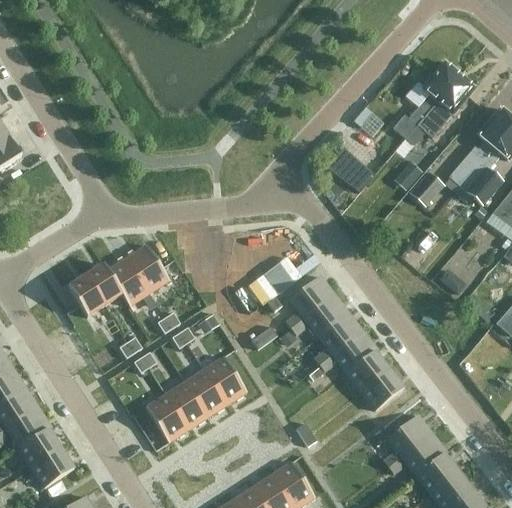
[(404,114),(393,127),(406,138),(461,73),(446,60),(423,87),(429,92),(408,117),(404,114)]
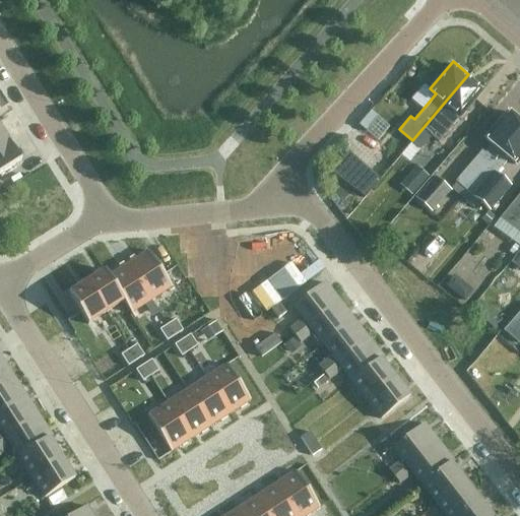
[(461,115),(483,87),(468,74),(412,140),(403,151),(411,158),(433,133),(439,138),(460,114),(461,115)]
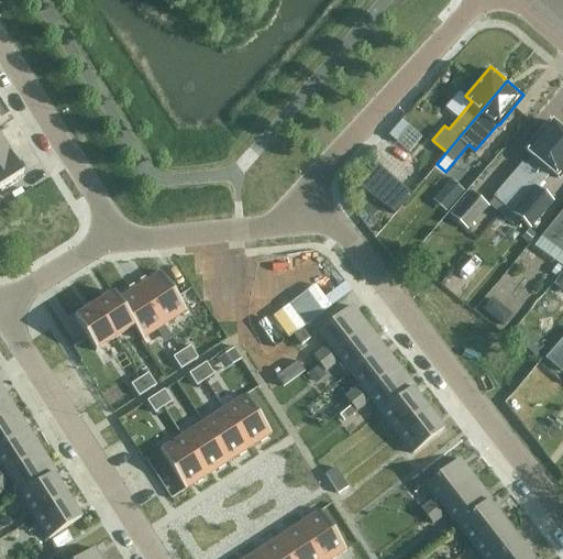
[(388,131),(403,143),(416,128),(403,116),(388,131)]
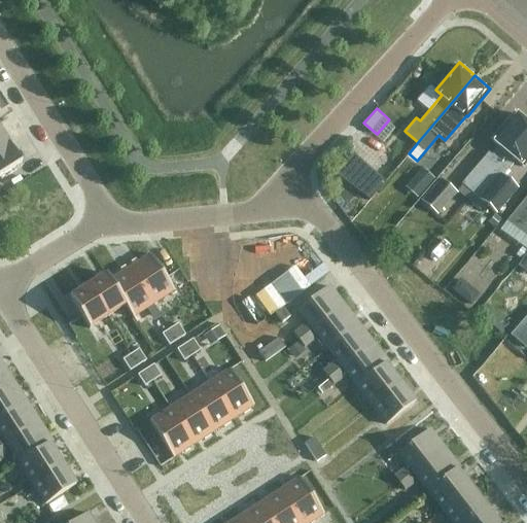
[(461,181),(473,192),(526,128),(526,119),(516,110),(493,138),(499,143),(492,152),(488,149),(461,181)]
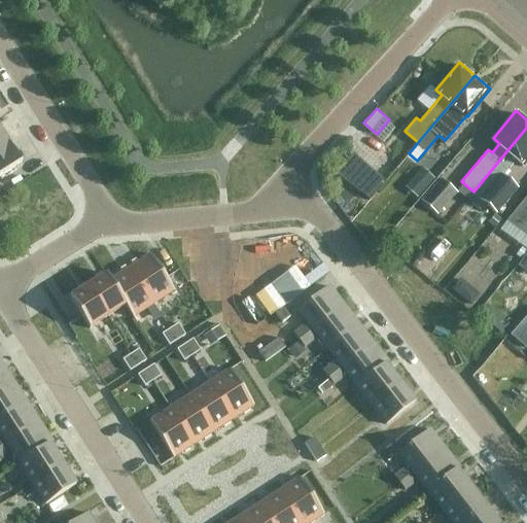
[(0,145),(9,139),(0,125),(0,145)]
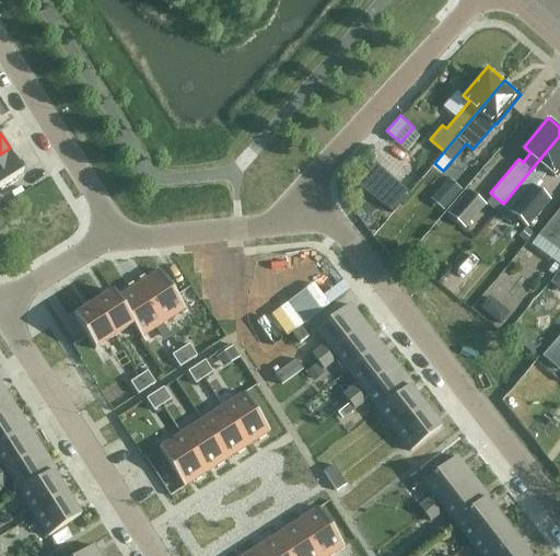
[(511,219),(516,213),(528,223),(552,196),(536,183),(549,168),(557,175),(559,171),(559,136),(503,204),(499,209),(511,219)]
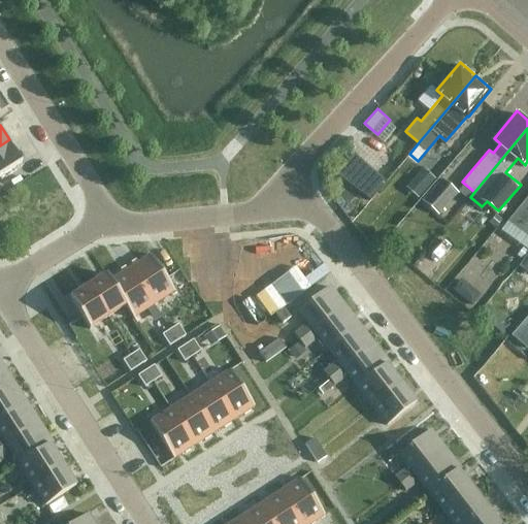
[(0,174),(23,161),(9,139),(0,145),(0,174)]
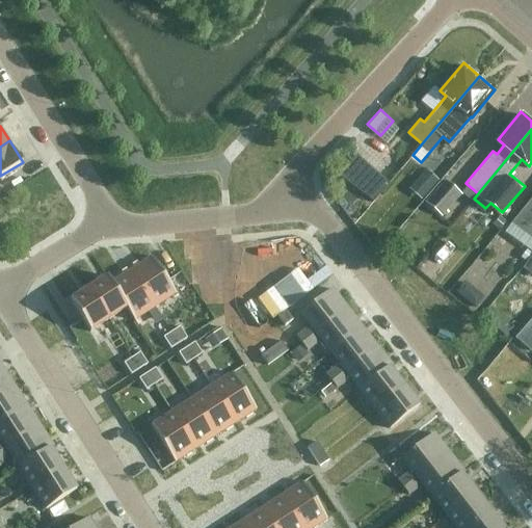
[(339,172),(375,199),(390,182),(356,153),(339,172)]
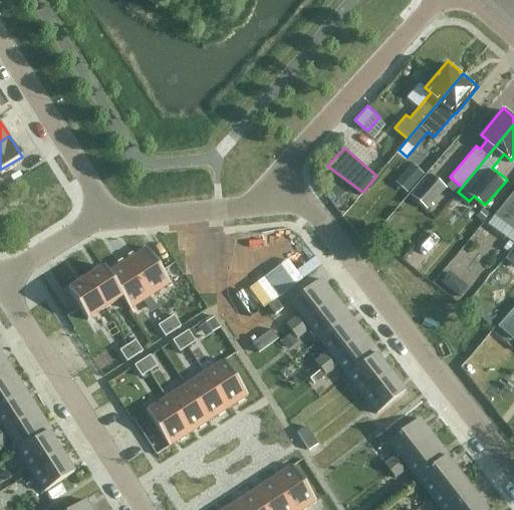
[(408,191),(424,172),(412,161),(395,180),(408,191)]
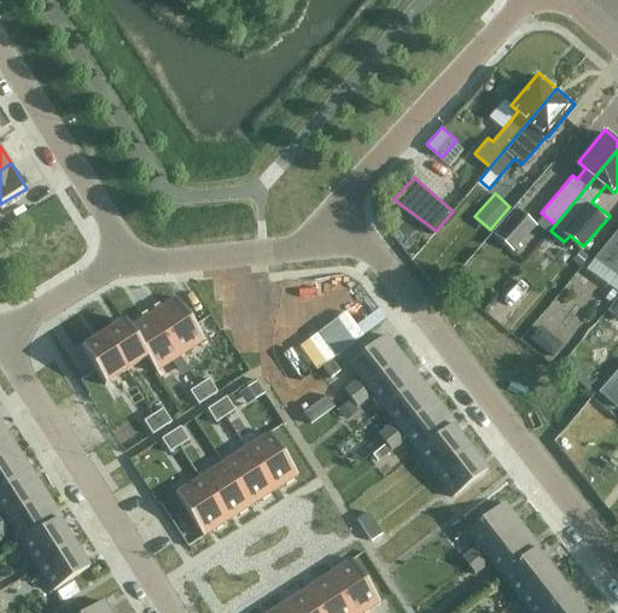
[(495,231),(514,247),(536,222),(517,205),(495,231)]
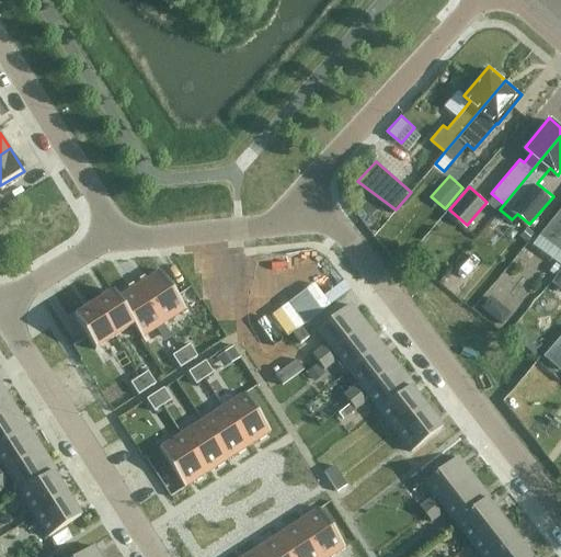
[(487,200),(499,211),(504,204),(491,194),(487,200)]
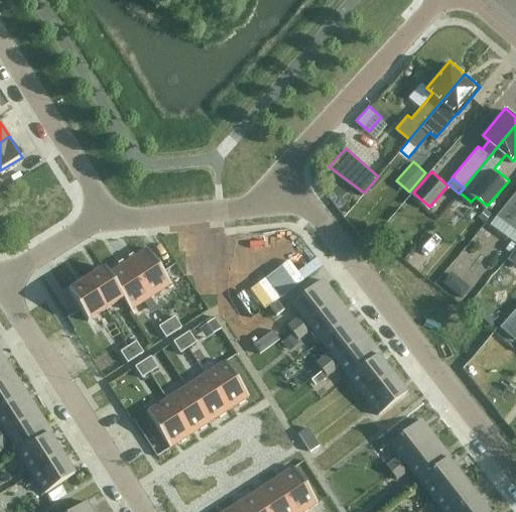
[(515,227),(515,189),(498,214),(515,227)]
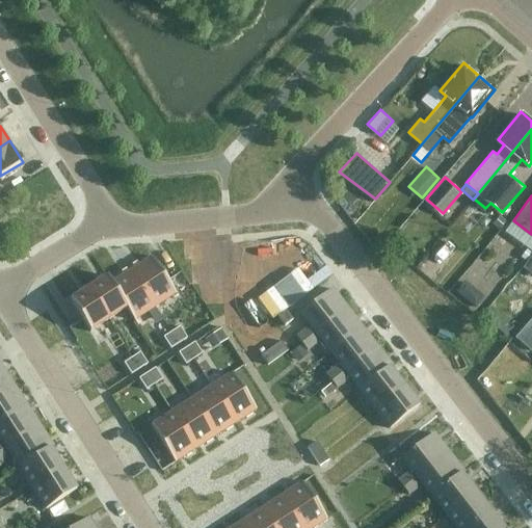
[(500,227),(507,219),(501,213),(494,221),(500,227)]
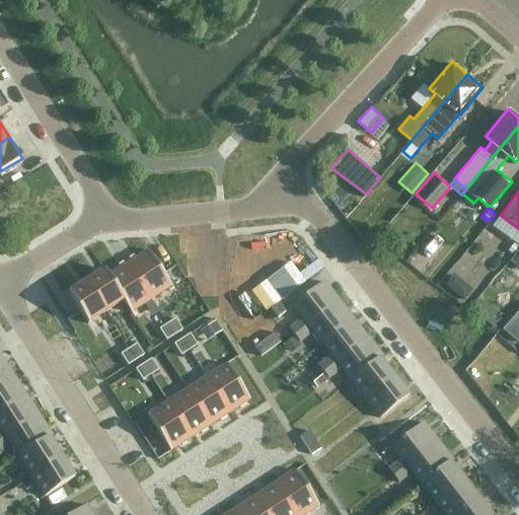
[(518,246),(518,243),(515,240),(508,248),(514,253),(518,246)]
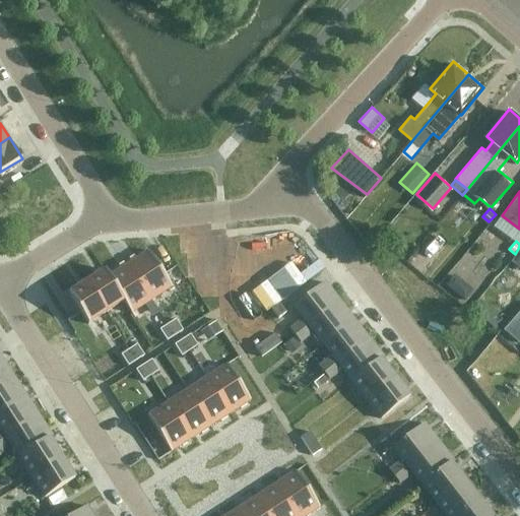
[(519,247),(515,254),(511,258),(519,264),(519,247)]
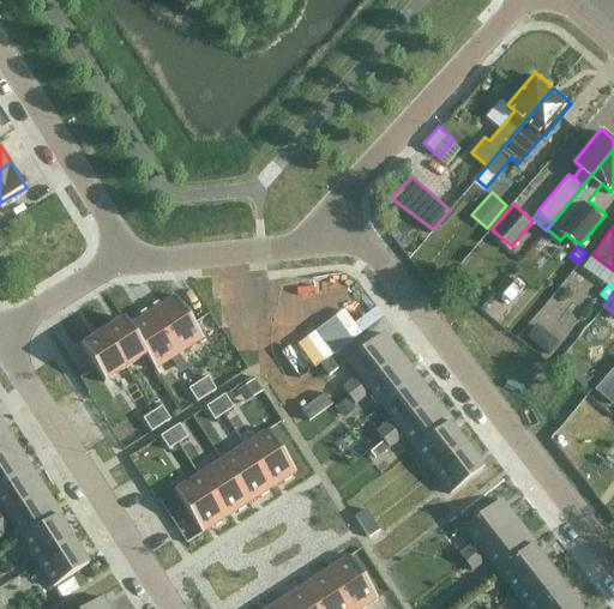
[(175,293),(152,308),(180,350),(204,336),(175,293)]
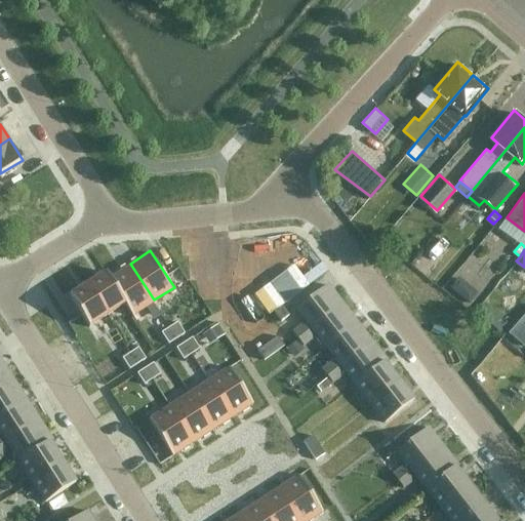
[(282,303),(329,268),(323,259),(304,274),(294,263),(254,292),(269,313),(274,309),(281,319),(290,313),(282,303)]
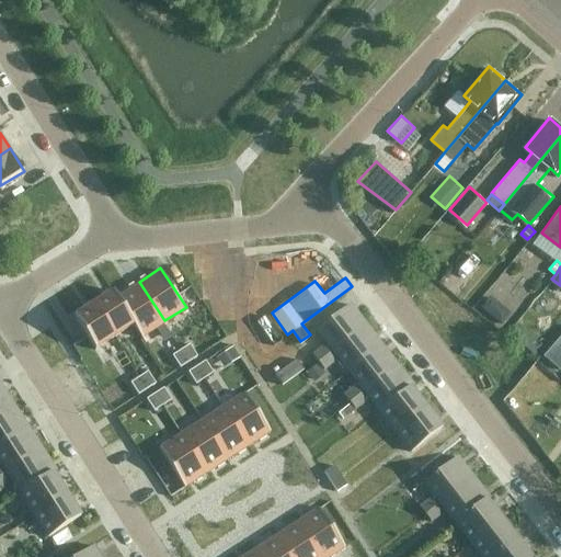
[(139,282),(118,295),(135,321),(134,322),(141,336),(164,320),(139,282)]
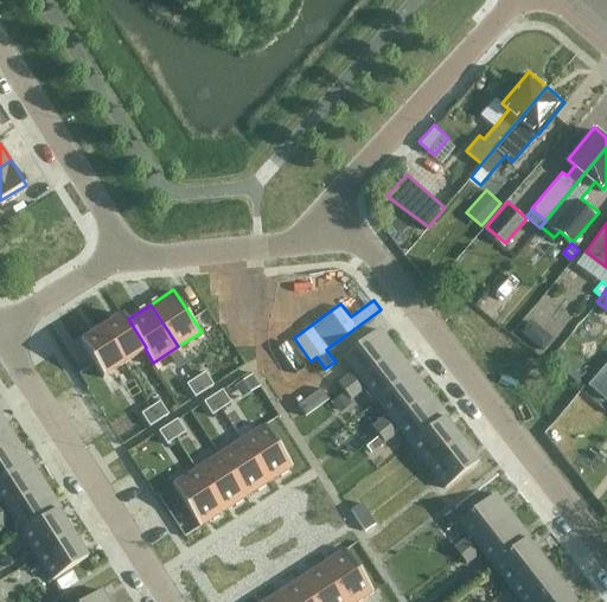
[(123,312),(102,325),(125,362),(145,348),(146,347),(128,319),(123,312)]
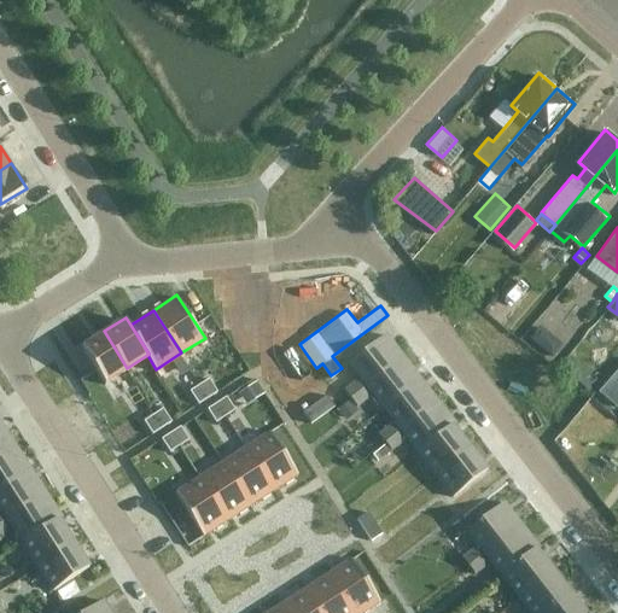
[(548,330),(540,322),(529,336),(538,343),(548,330)]
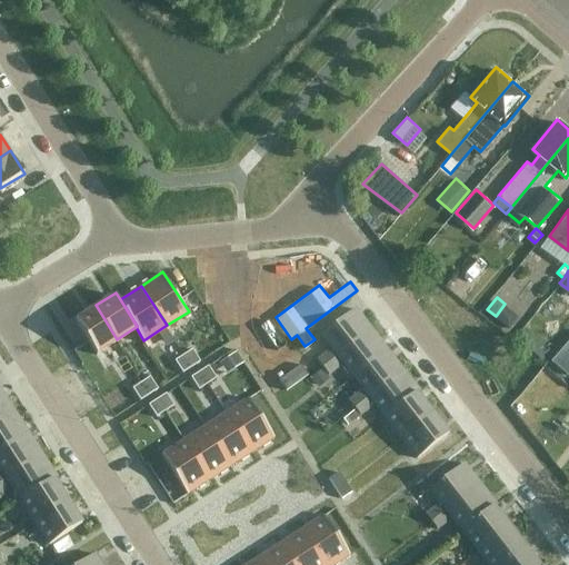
[(96,305),(75,318),(97,352),(117,339),(96,305)]
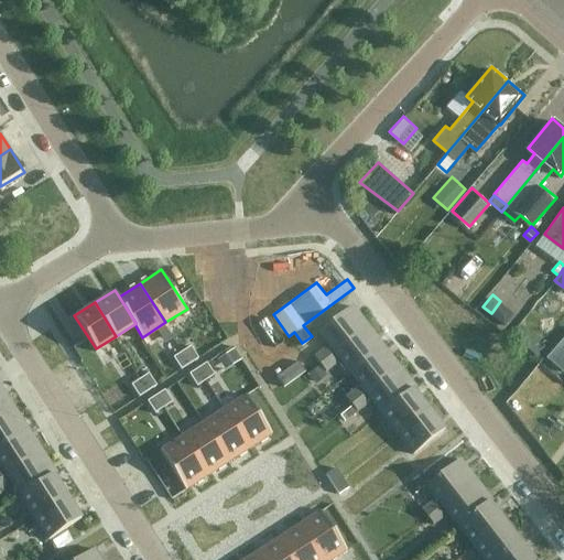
[(321,362),(369,324),(353,303),(320,329),(332,345),(328,348),(326,346),(315,354),(321,362)]
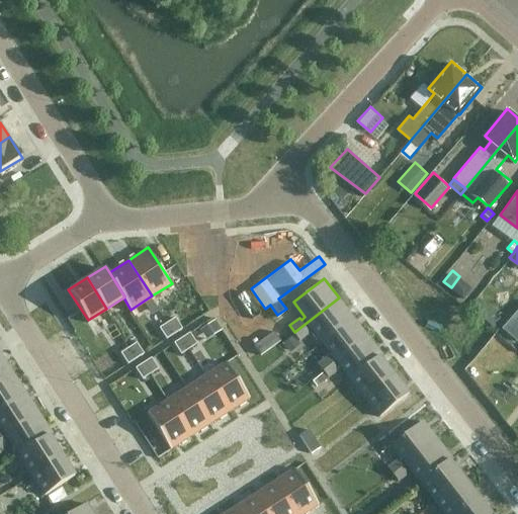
[(323,340),(353,316),(339,297),(294,332),(299,338),(310,331),(308,328),(311,325),(323,340)]
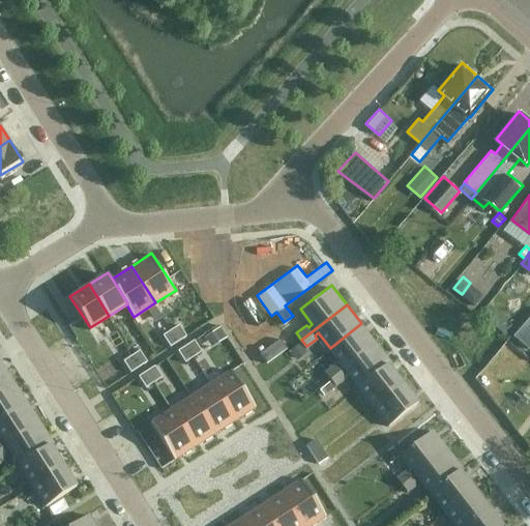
[(494,324),(503,314),(494,305),(484,316),(494,324)]
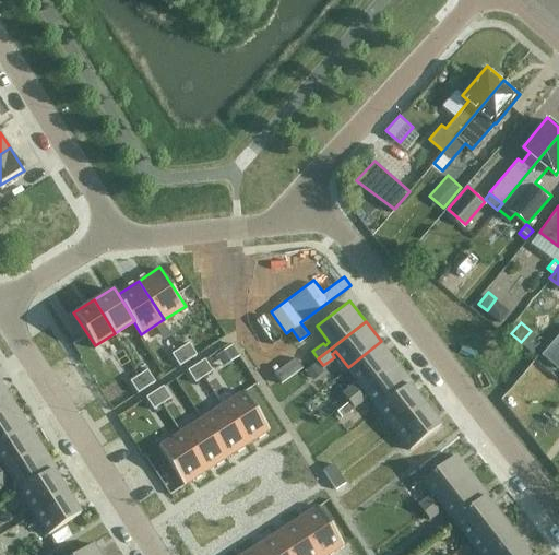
[(190,340),(180,346),(188,358),(197,353),(197,352),(190,340)]
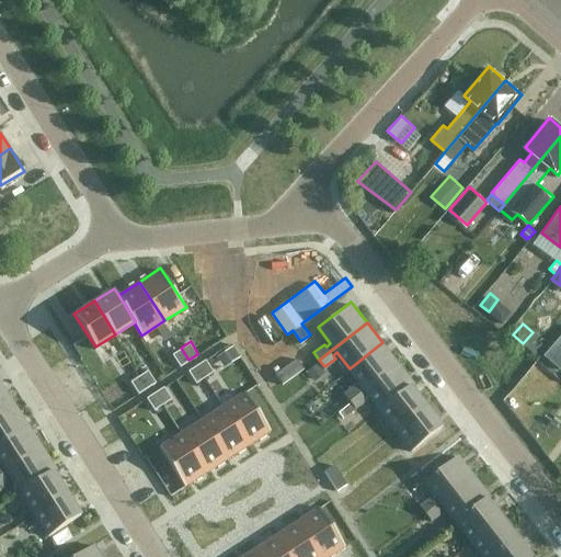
[(350,399),(398,362),(382,342),(350,368),(362,384),(357,387),(355,384),(344,393),(350,399)]
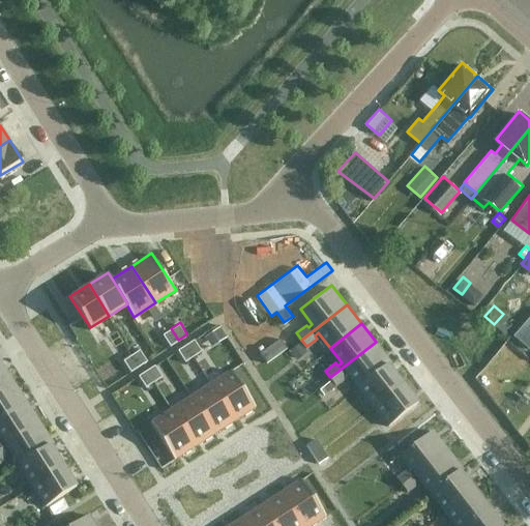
[(529,331),(522,324),(513,334),(529,348),(529,347),(529,331)]
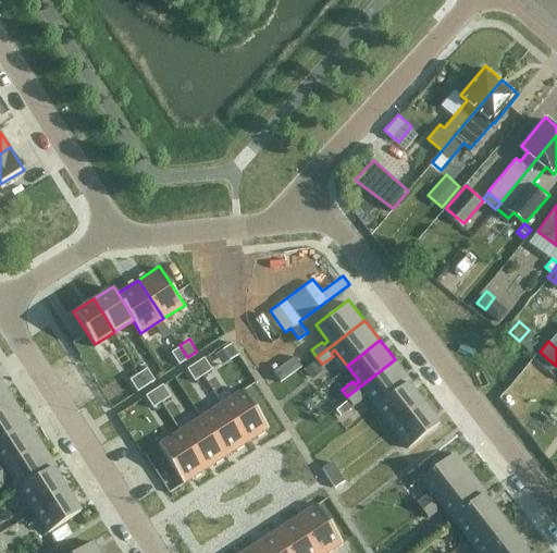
[(180,345),(171,351),(178,363),(187,357),(180,345)]
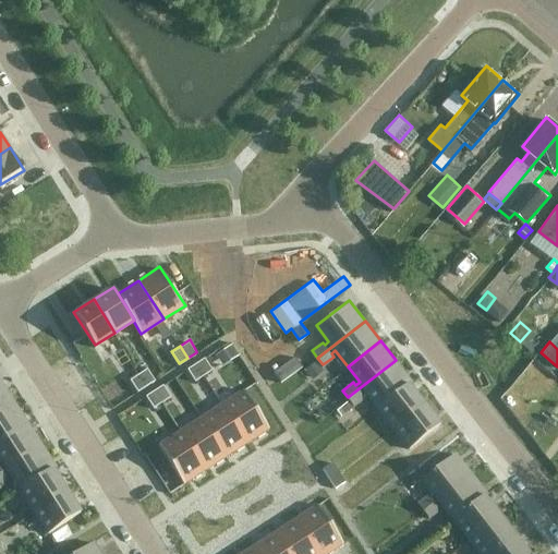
[(205,357),(196,362),(204,374),(213,368),(205,357)]
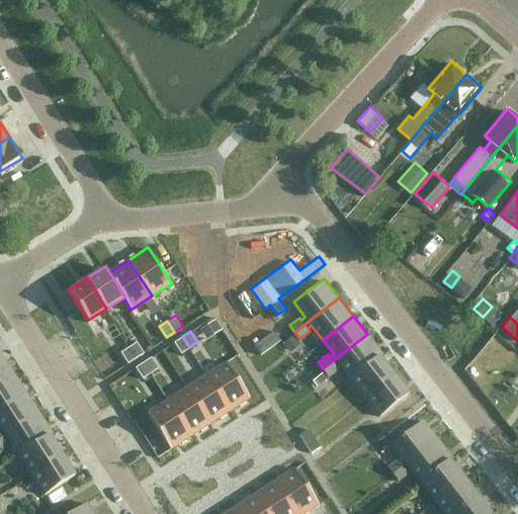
[(293,333),(283,341),(290,351),(300,342),(293,333)]
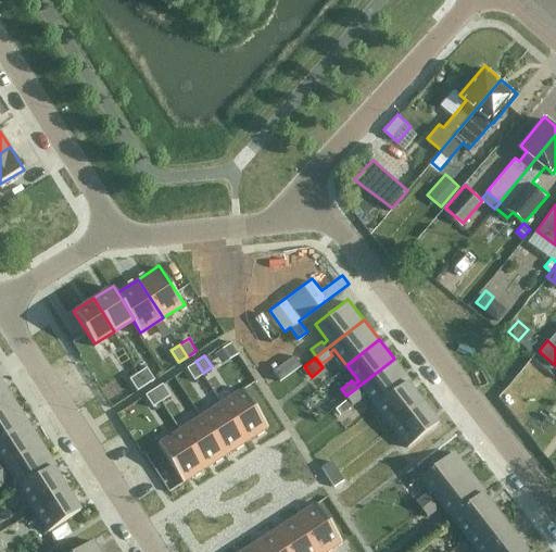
[(407,381),(411,379),(394,359),(346,396),(352,403),(363,394),(361,392),(365,389),(377,404),(407,381)]
